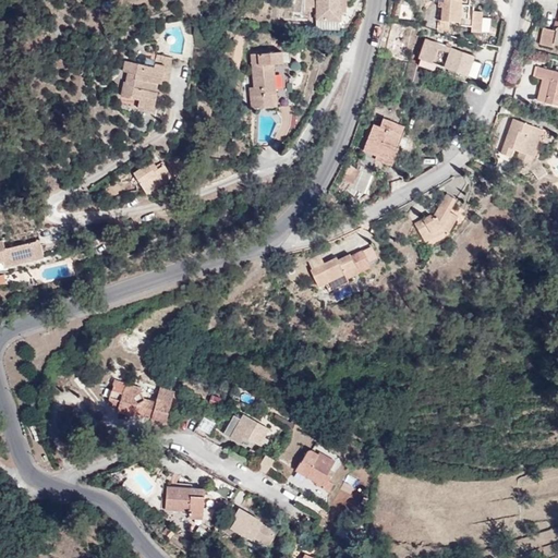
[(317,0),(317,20),(342,20),(343,11),(342,0),(317,0)]
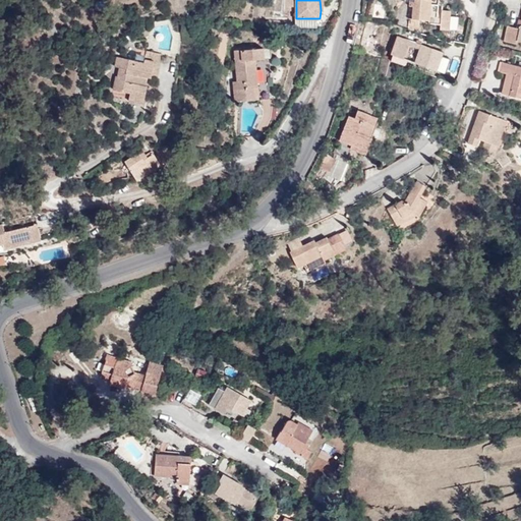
[(409,0),(409,7),(413,7),(412,18),(410,18),(409,29),(420,29),(420,22),(437,23),(438,0),(409,0)]
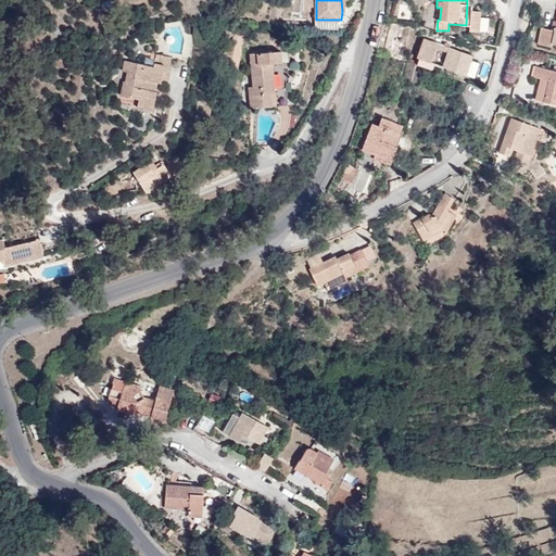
[(481,12),(471,11),(470,30),(480,32),(481,12)]
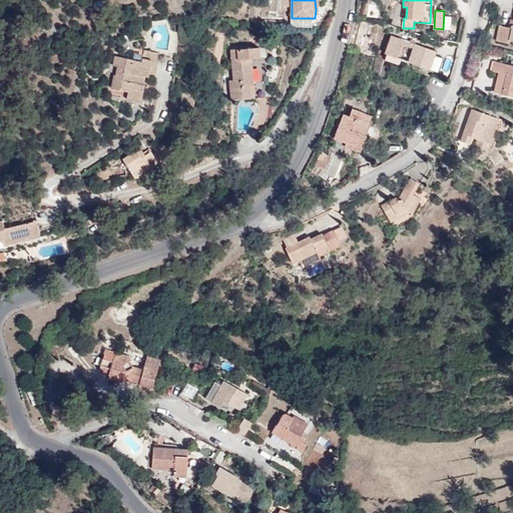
[(292,27),(313,26),(315,18),(292,18),(292,27)]
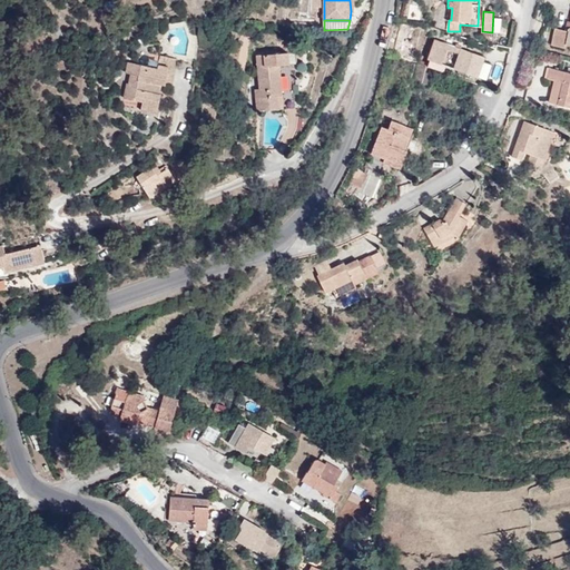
[(569,27),(569,31),(566,30),(556,28),(551,45),(566,48),(567,43),(569,45),(569,27)]
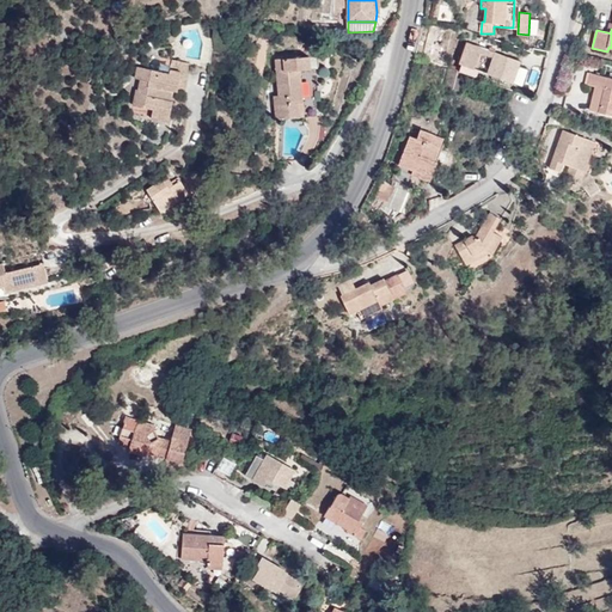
[(479,53),(482,47),(467,42),(459,63),(475,68),(479,53)]
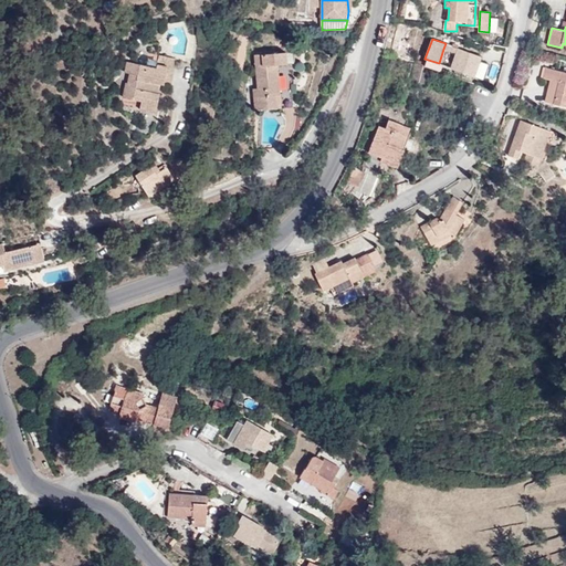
[(458,48),(446,43),(443,49),(456,53),(458,48)]
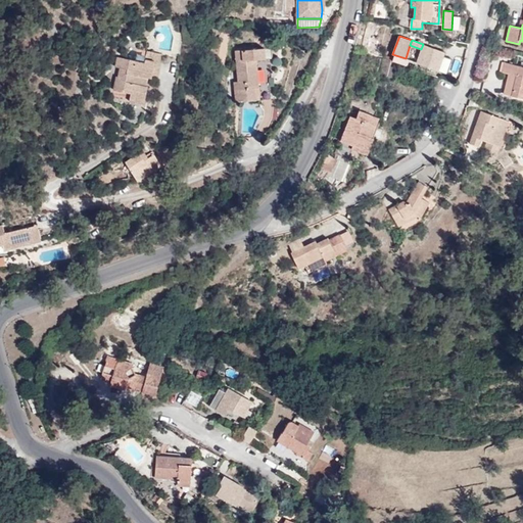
[(444,52),(423,44),(421,49),(416,62),(445,73),(450,59),(443,57),(444,52)]
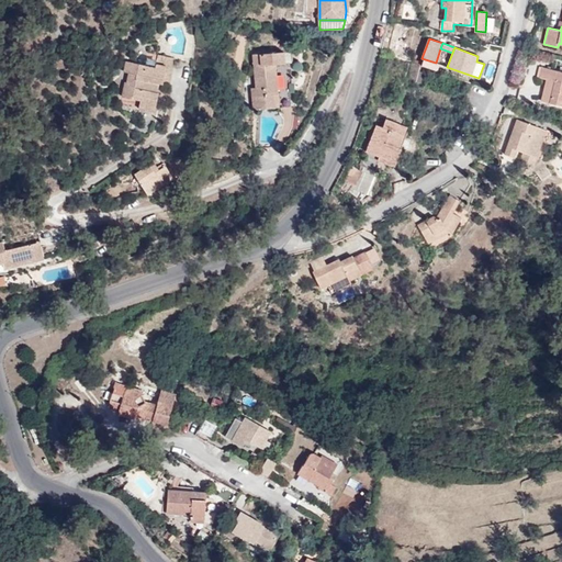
[(255,109),(292,104),(290,88),(291,75),(293,60),(293,51),(254,54),(257,87),(254,88),(255,109)]
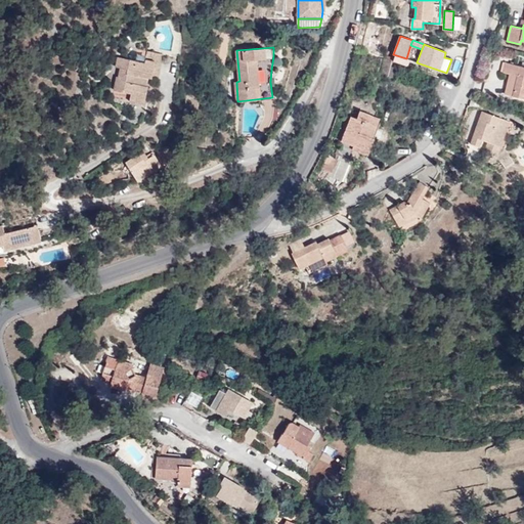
[(131,100),(144,102),(148,85),(146,85),(148,77),(153,78),(156,60),(162,61),(164,53),(148,50),(146,61),(145,67),(137,64),(138,60),(119,56),(118,66),(122,67),(120,76),(119,76),(116,89),(132,93),(131,100)]
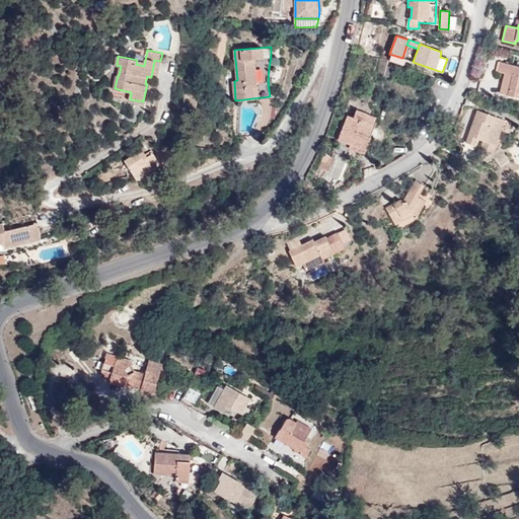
[(385,74),(390,60),(383,58),(379,72),(385,74)]
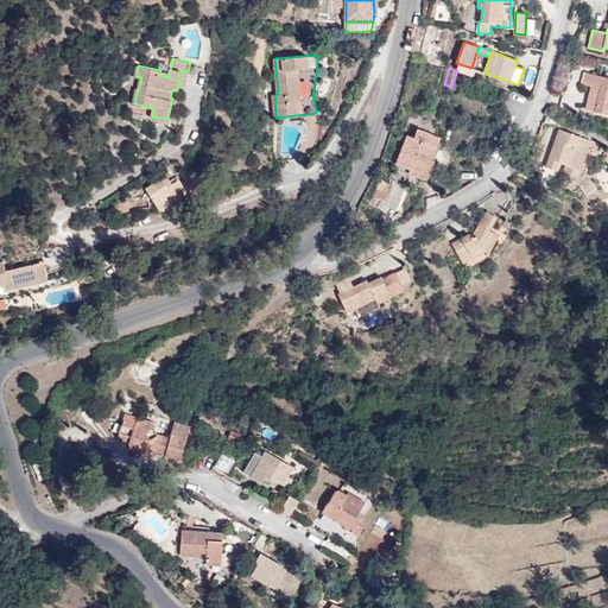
[(181,70),(177,90),(184,92),(188,71),(181,70)]
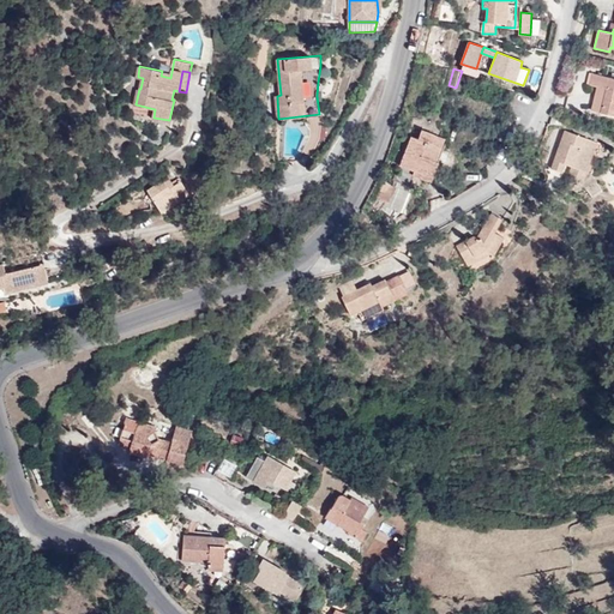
[(613,114),(613,77),(594,73),(590,84),(597,86),(591,109),(613,114)]
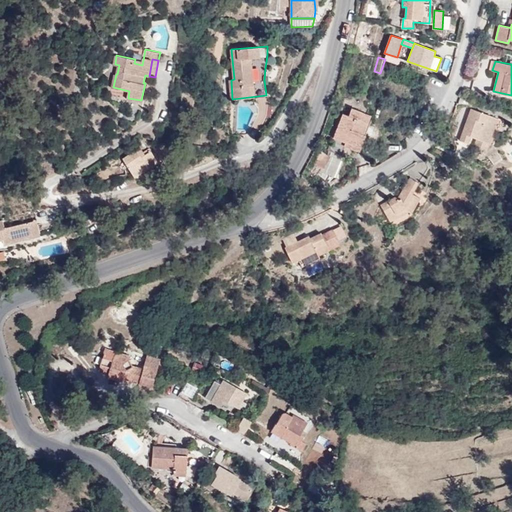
[(359,120),(361,111),(352,108),(349,115),(343,113),(334,137),(335,138),(346,142),(353,145),(359,120)]
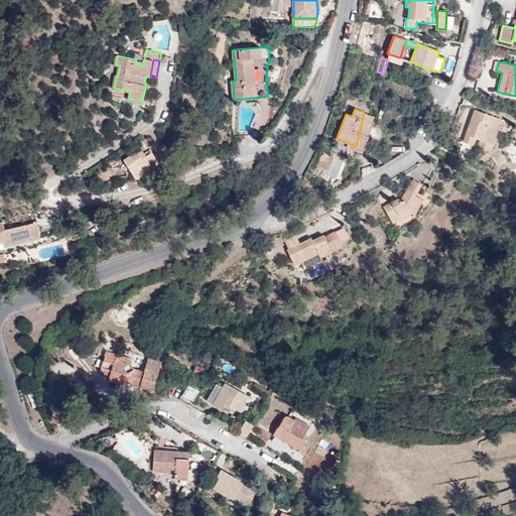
[(481,139),(493,143),(502,119),(475,109),(464,141),(472,144),(475,137),(481,139)]
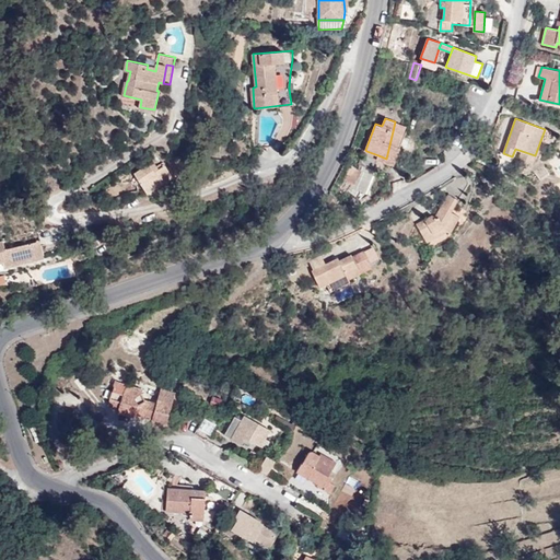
[(385,163),(391,165),(394,152),(398,131),(400,124),(395,121),(393,131),(386,159),(385,163)]
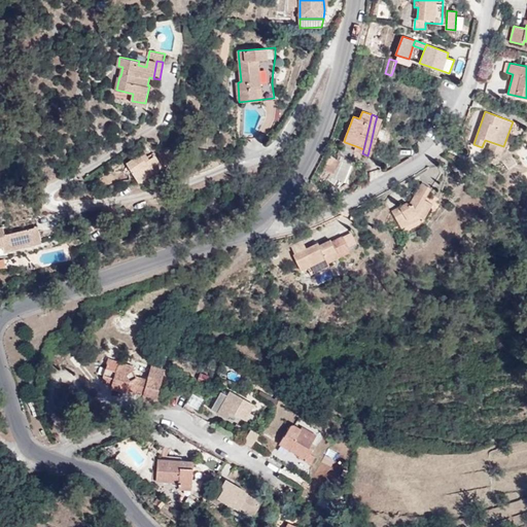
[(344,141),(353,116),(350,115),(340,140),(344,141)]
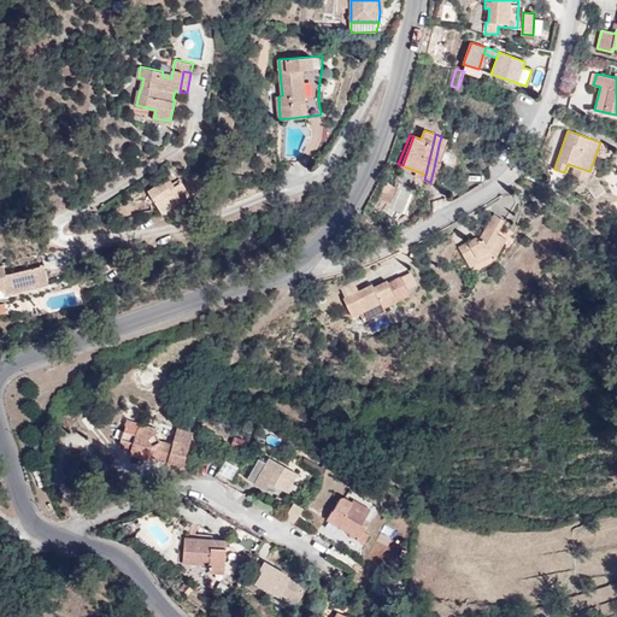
[(434,168),(438,170),(450,140),(441,136),(439,145),(434,168)]
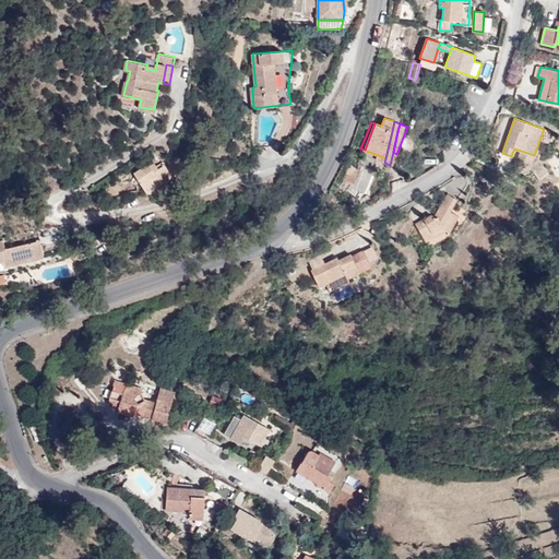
[(372,167),(376,159),(378,155),(366,151),(361,163),(372,167)]
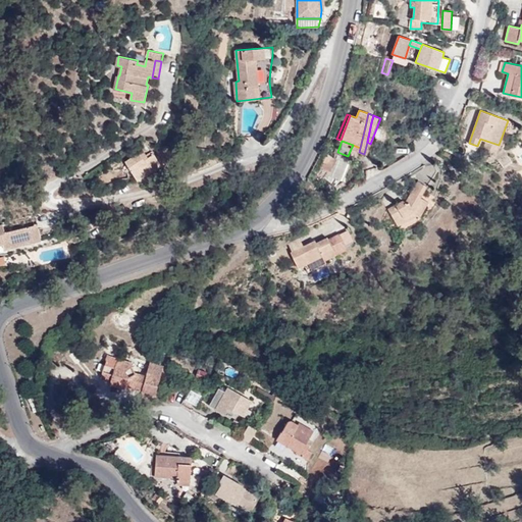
[(497,152),(499,145),(486,141),(484,147),(497,152)]
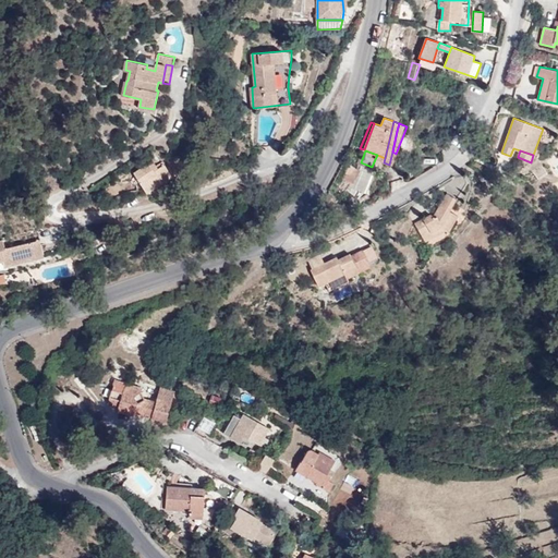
[(161,193),(182,180),(177,171),(171,173),(166,164),(155,170),(149,161),(135,172),(147,192),(157,186),(161,193)]
